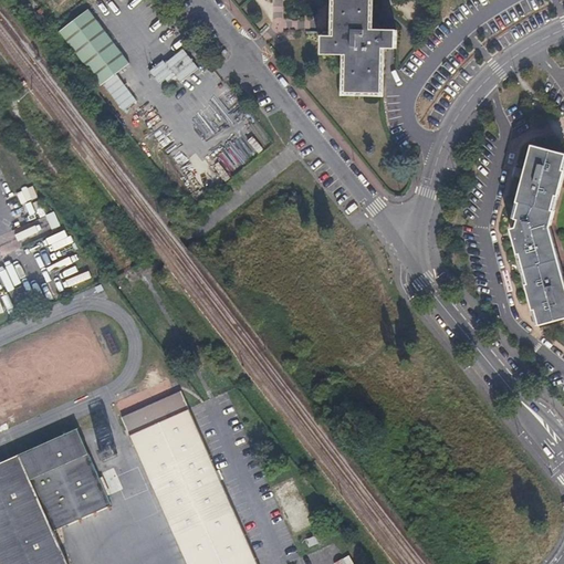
[(351,92),(386,93),(387,47),(399,47),(400,29),(374,28),(374,0),(337,0),(336,37),(325,37),(325,54),(351,55),(351,92)]
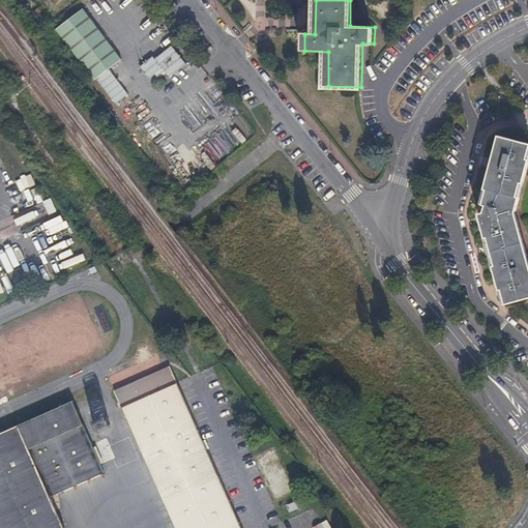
[(94,79),(122,58),(84,6),(56,27),(94,79)]
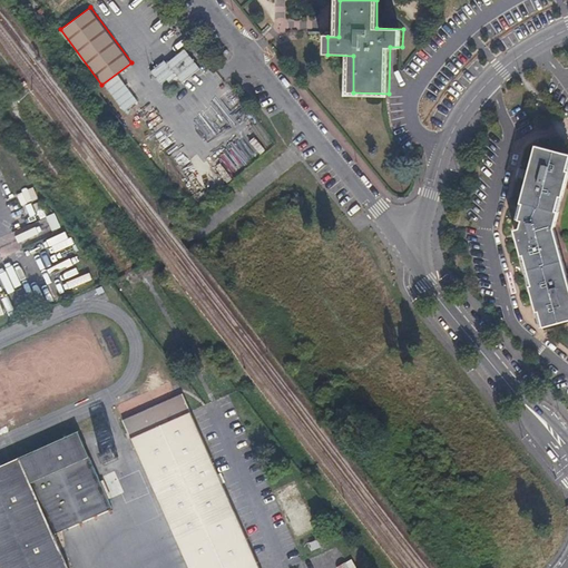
[(201,69),(185,49),(167,64),(164,60),(150,71),(162,85),(176,74),(183,84),(201,69)]
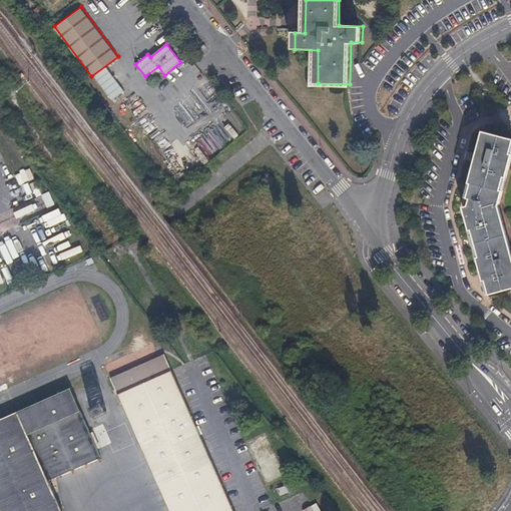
[(94,76),(113,98),(125,88),(105,66),(94,76)]
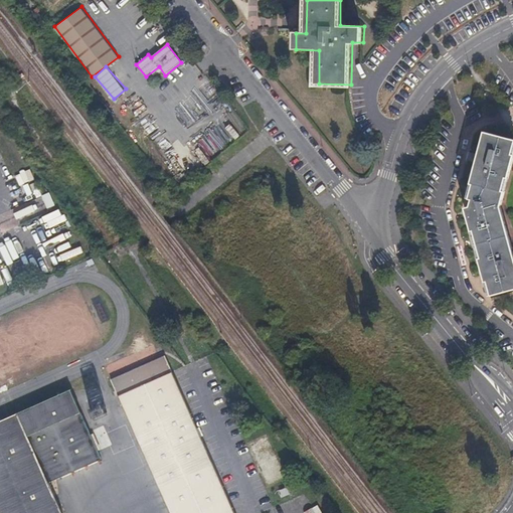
[(488,280),(489,280),(490,279),(494,293),(512,288),(512,241),(505,213),(502,203),(512,167),(512,137),(487,131),(473,182),(475,183),(472,197),(475,198),(473,205),(468,206),(488,280)]
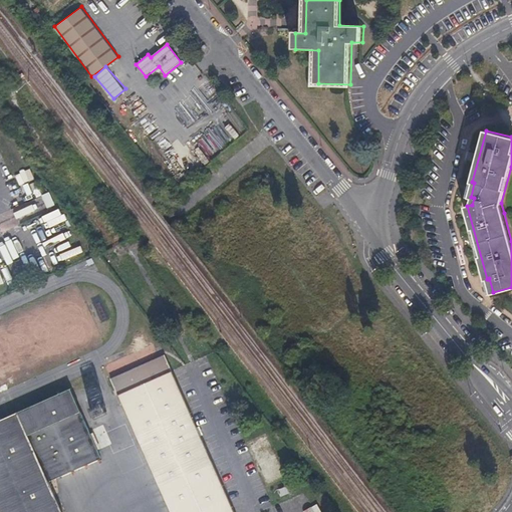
[(15,173),(20,187),(28,184),(23,170),(15,173)]
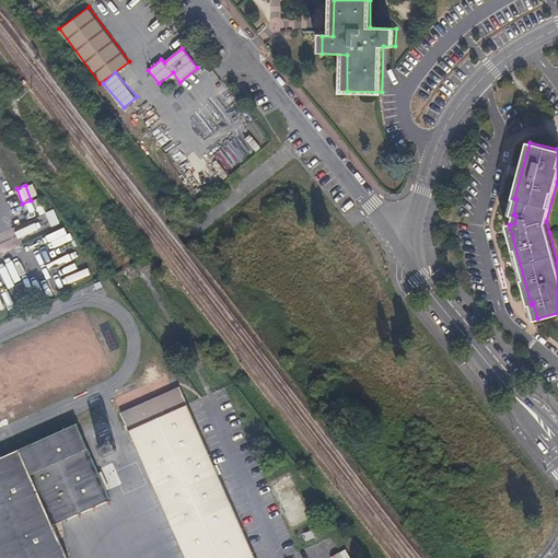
[(254,557),(206,451),(202,443),(185,403),(127,430),(162,511),(183,557),(254,557)]
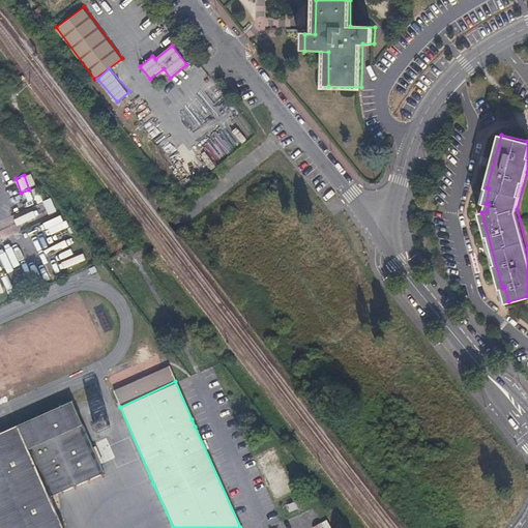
[(104,472),(70,401),(0,432),(0,527),(62,527),(49,497),(104,472)]
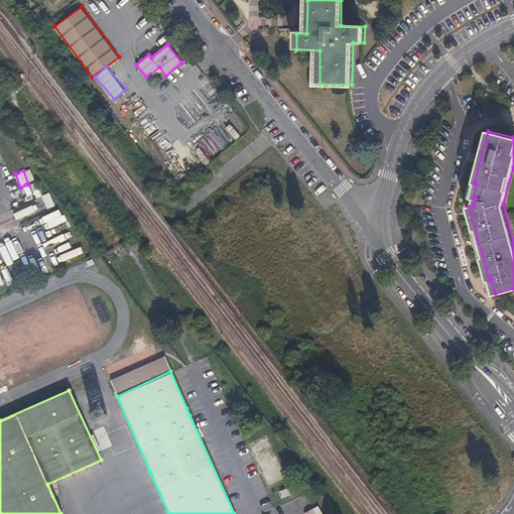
[(102,404),(89,408),(93,417),(105,413),(102,404)]
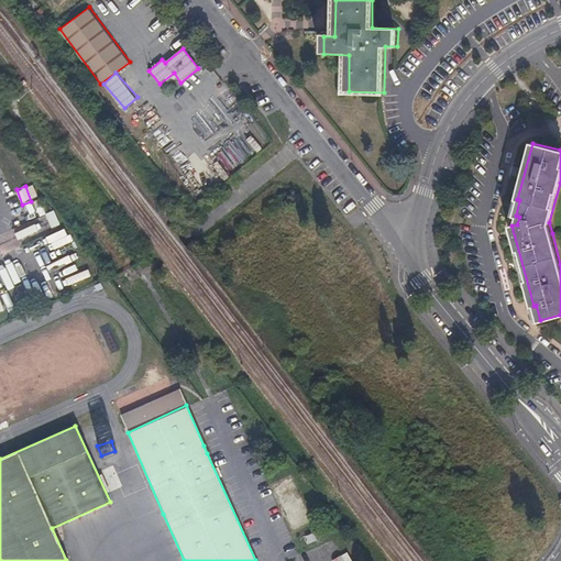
[(338,560),(354,560),(351,551),(336,556),(338,560)]
